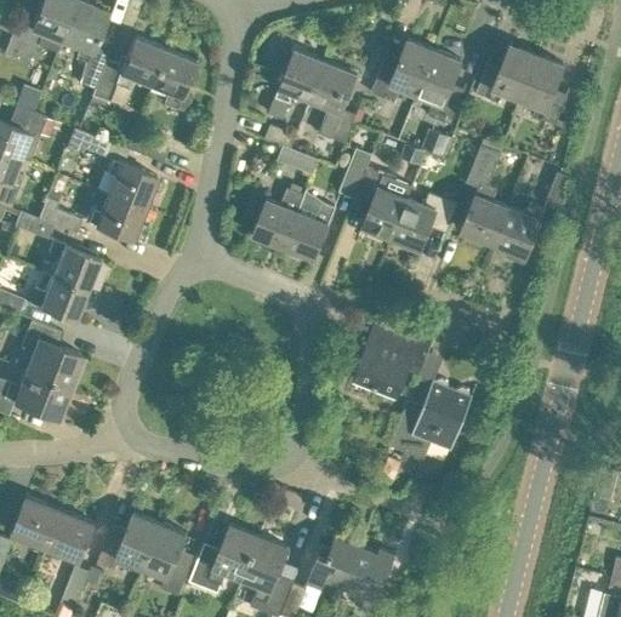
[(56,52),(60,41),(75,0),(40,0),(32,23),(17,18),(3,53),(17,60),(27,41),(56,52)]
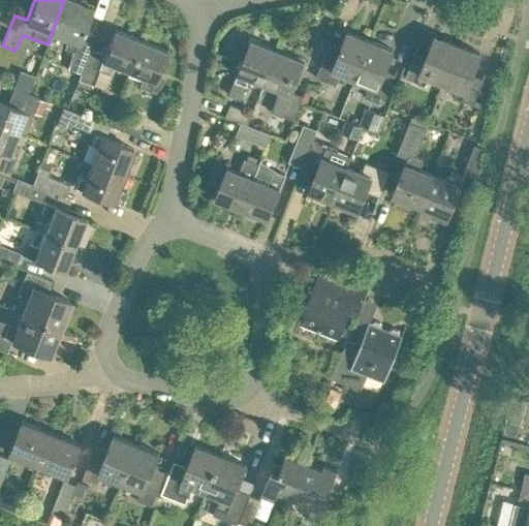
[(66,71),(80,76),(89,51),(91,45),(79,40),(91,9),(65,0),(64,0),(51,35),(73,44),(66,71)]
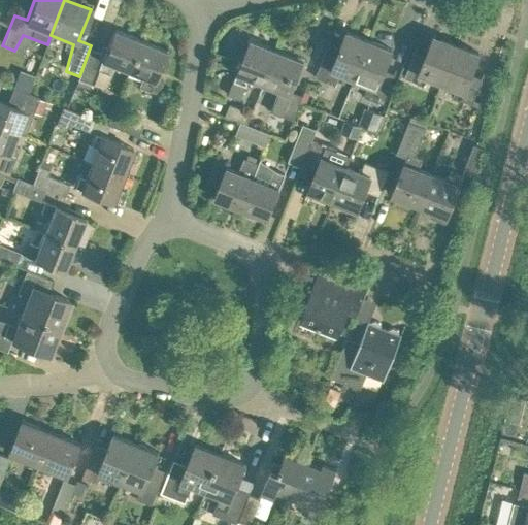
[(0,26),(7,29),(11,21),(0,15),(0,26)]
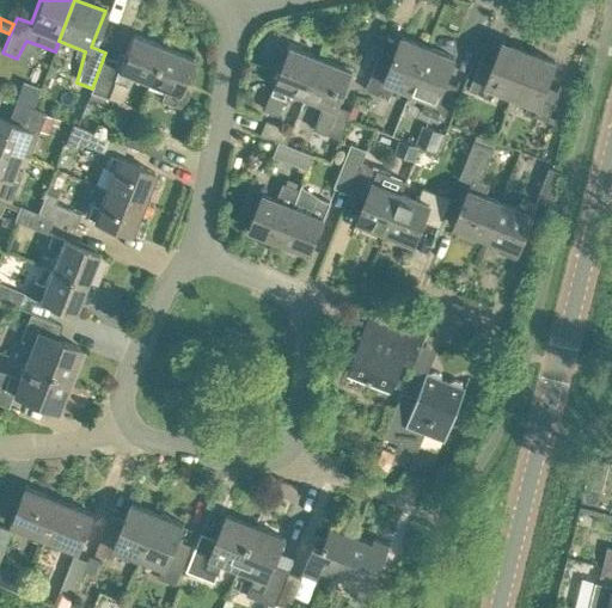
[(130,78),(147,85),(161,49),(130,37),(118,66),(103,59),(92,88),(89,94),(106,102),(112,84),(126,88),(130,78)]
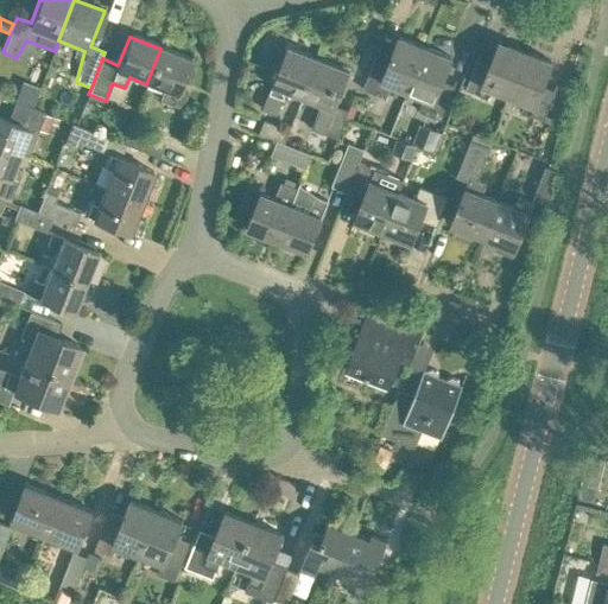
[(391,87),(407,93),(425,49),(399,38),(392,57),(379,52),(363,91),(386,100),(391,87)]
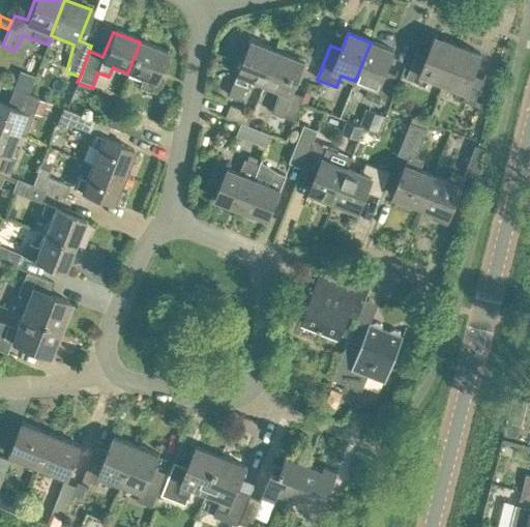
[(429,80),(443,85),(459,47),(436,37),(430,54),(417,49),(406,80),(425,87),(429,80)]
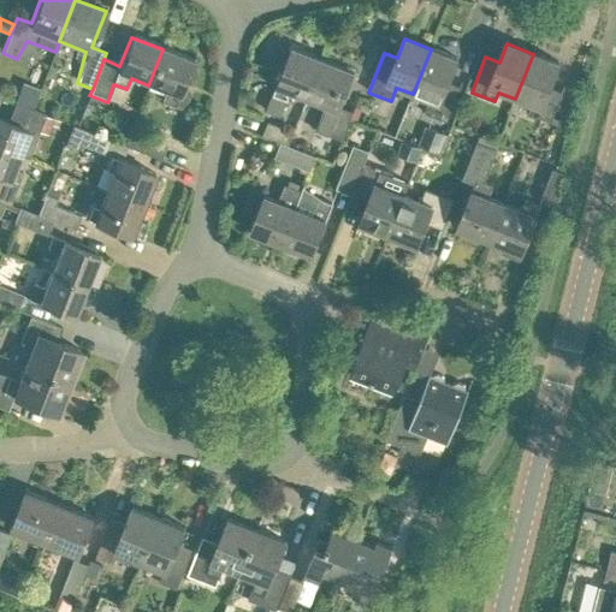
[(290,94),(307,101),(323,60),(291,48),(266,113),(280,118),(290,94)]
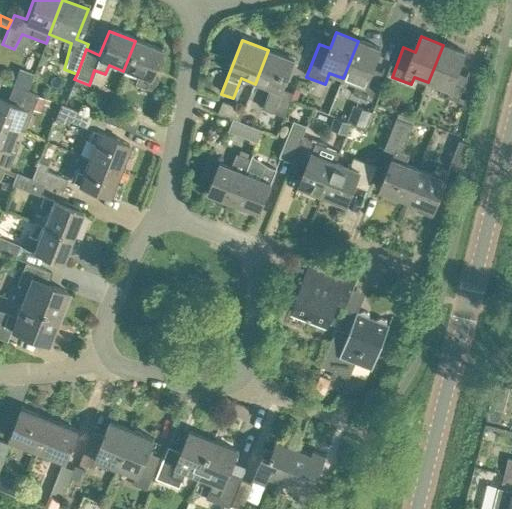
[(135,41),(123,71),(137,76),(133,85),(145,90),(161,51),(135,41)]
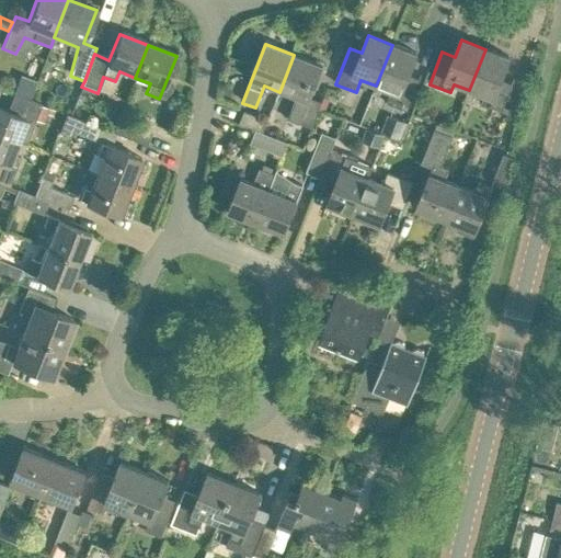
[(392,45),(376,86),(391,92),(386,104),(407,113),(422,77),(410,71),(416,55),(392,45)]
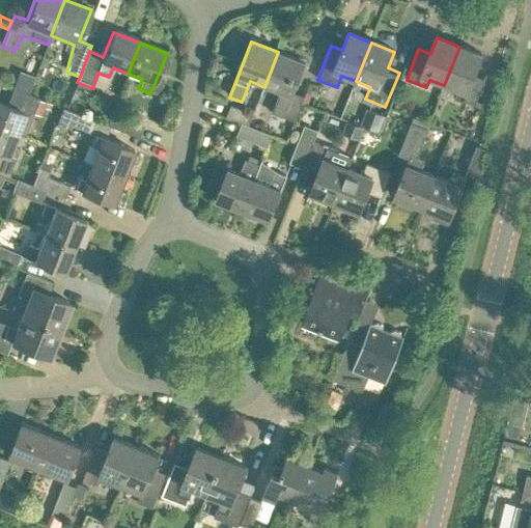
[(459,47),(444,85),(458,90),(455,99),(475,107),(486,76),(475,72),(482,55),(459,47)]
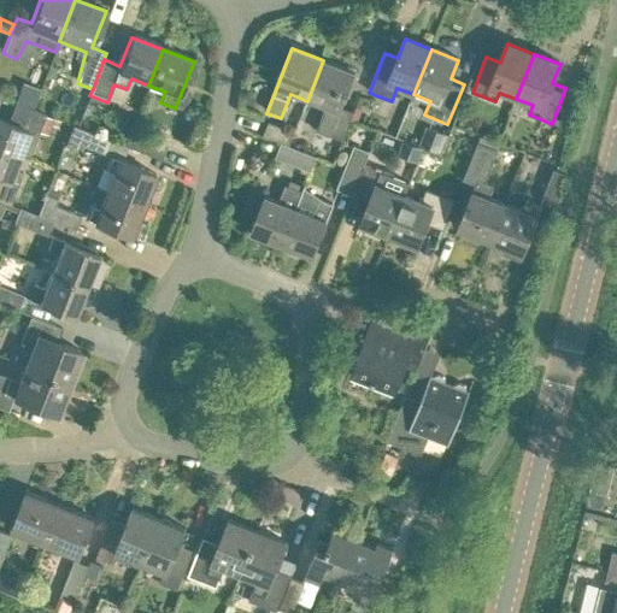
[(323,60),(307,101),(325,107),(316,133),(342,142),(354,115),(341,108),(356,72),(323,60)]
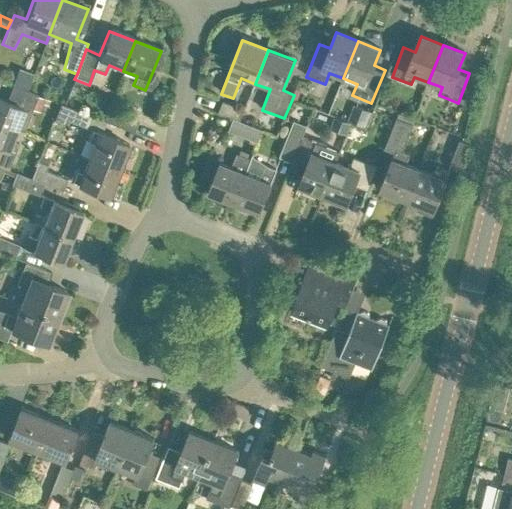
[(0,101),(0,125),(15,131),(20,120),(27,123),(31,111),(39,114),(42,106),(47,107),(49,103),(37,98),(37,97),(12,87),(5,103),(0,101)]
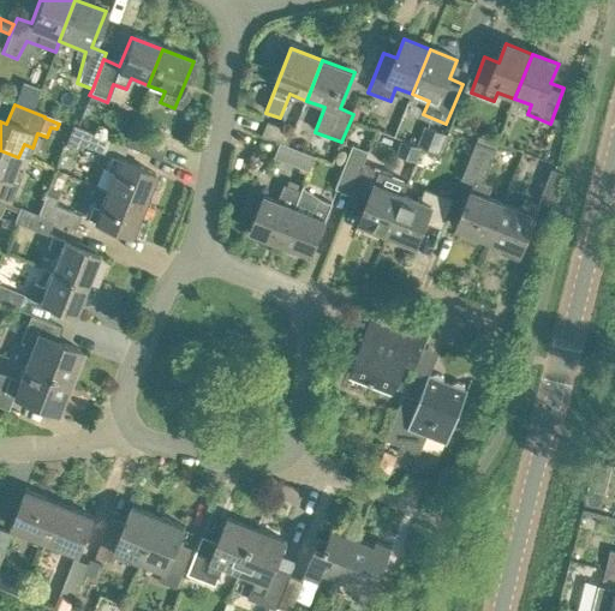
[(262,137),(280,144),(288,148),(293,133),(268,123),(262,137)]
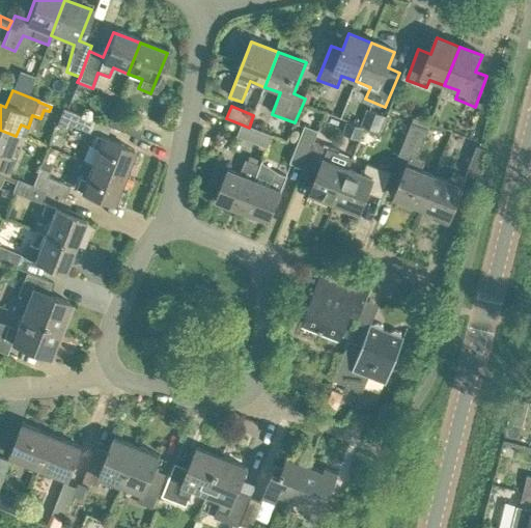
[(67,126),(90,135),(94,122),(62,110),(55,128),(65,131),(67,126)]
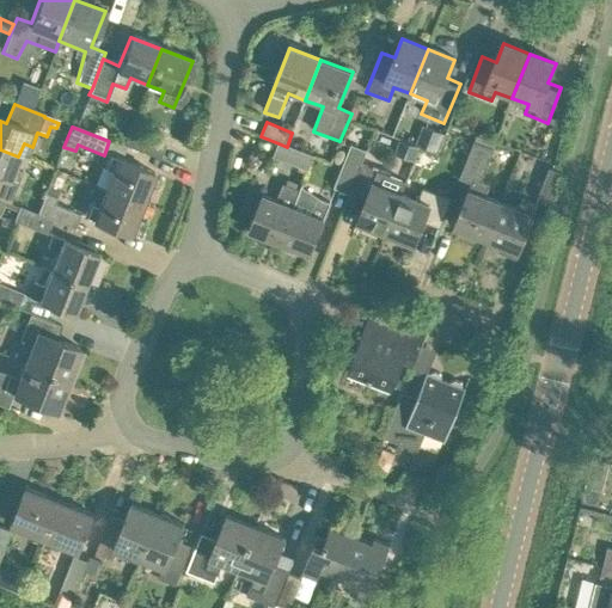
[(436,154),(444,136),(422,128),(415,146),(436,154)]
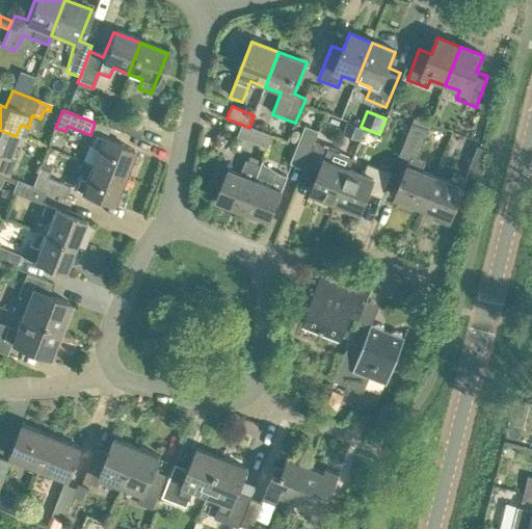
[(107,127),(137,139),(142,127),(111,114),(107,127)]
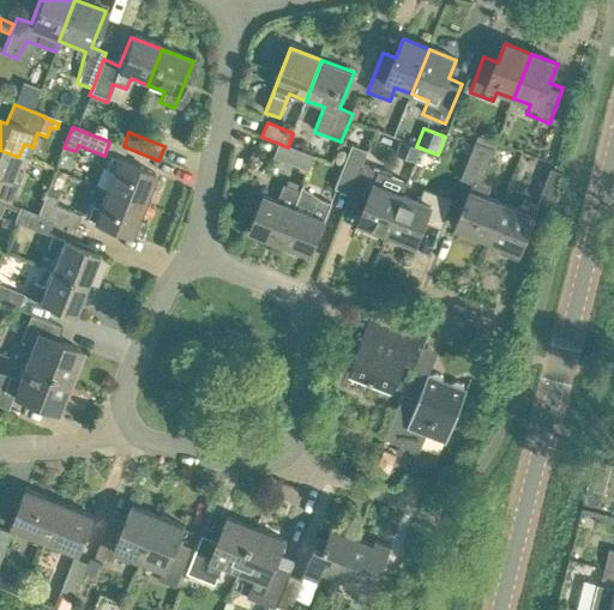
[(421,150),(401,143),(396,156),(415,164),(421,150)]
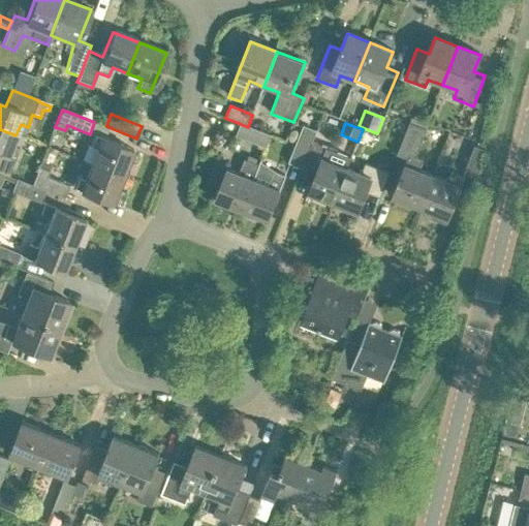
[(248,127),(241,124),(236,136),(266,149),(271,136),(248,127)]
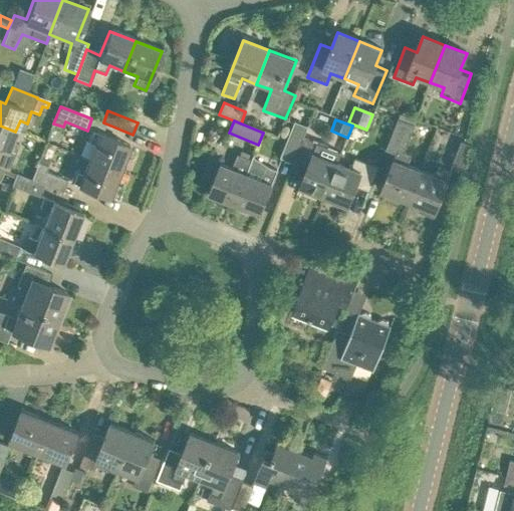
[(403,200),(409,202),(421,171),(407,166),(411,156),(405,153),(415,126),(398,120),(386,152),(396,156),(381,192),(389,195),(390,201),(398,204),(403,200)]
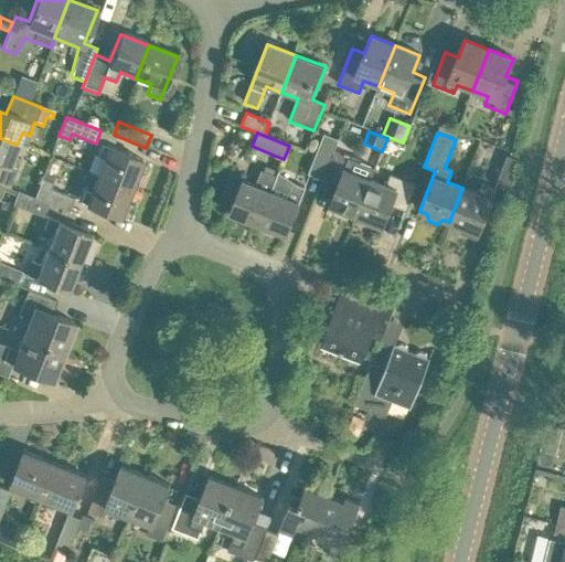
[(311,169),(326,175),(333,154),(338,141),(324,137),(311,169)]
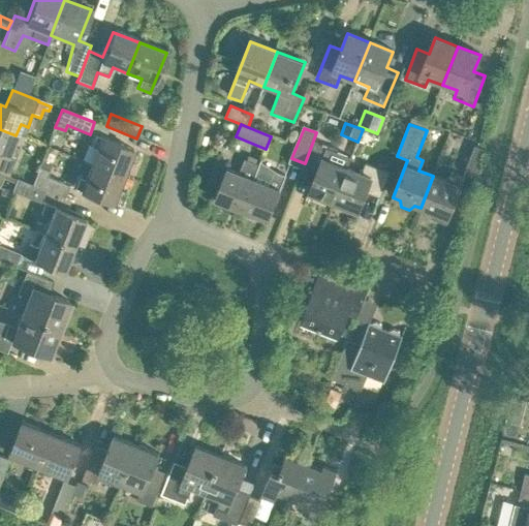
[(16,135),(0,129),(0,174),(8,177),(19,151),(10,148),(16,135)]
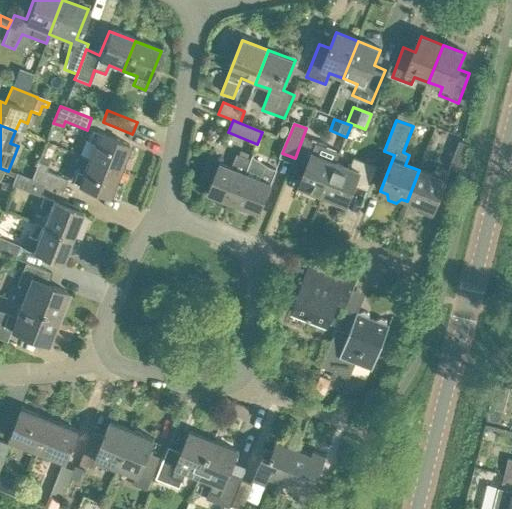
[(94,145),(88,160),(117,172),(128,146),(90,131),(86,142),(94,145)]
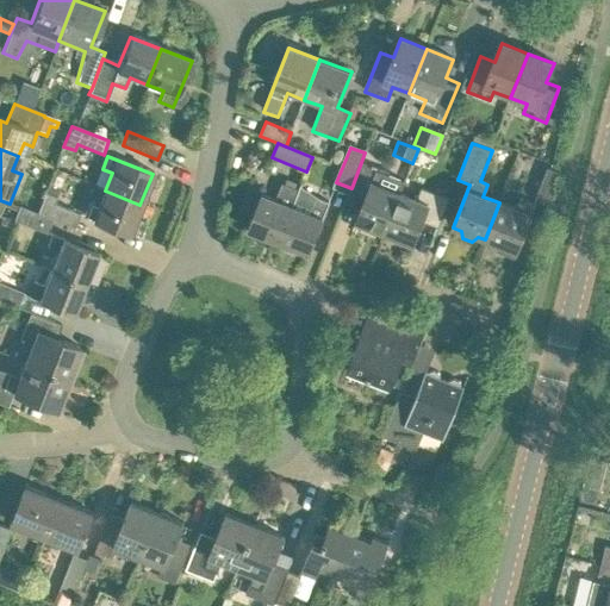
[(355,223),(384,233),(399,194),(383,187),(387,176),(360,166),(352,188),(346,201),(362,207),(355,223)]
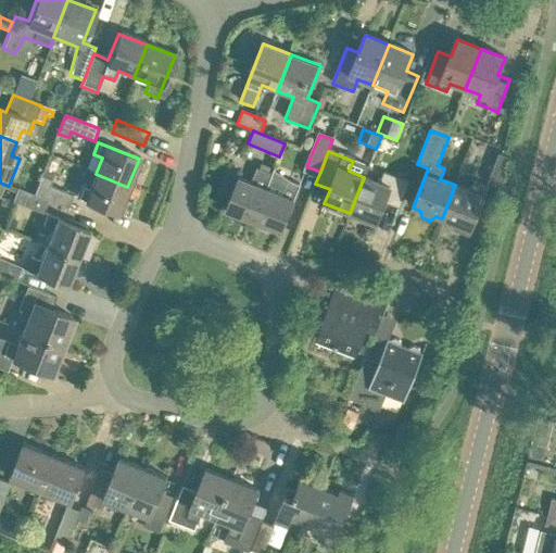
[(488,183),(501,188),(503,180),(509,158),(498,153),(488,183)]
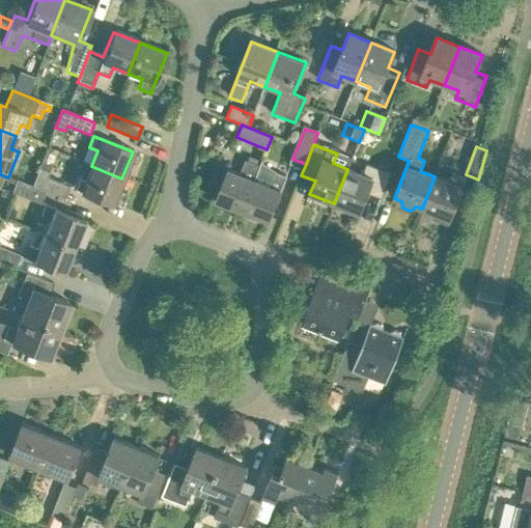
[(215,201),(242,212),(262,159),(251,155),(248,162),(245,161),(240,174),(227,170),(215,201)]
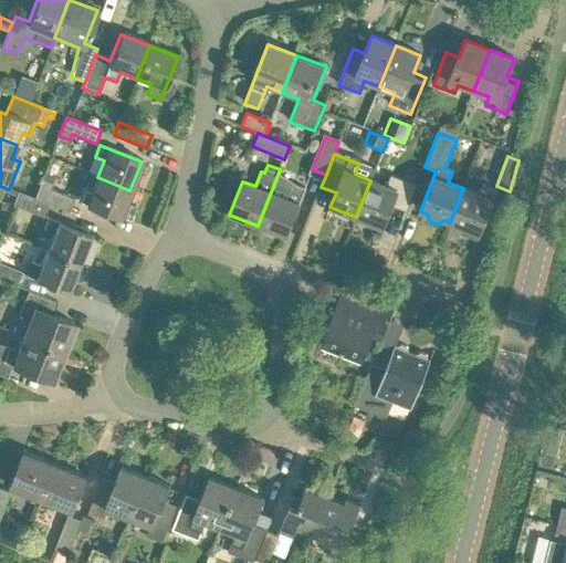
[(280,169),(258,226),(286,237),(305,189),(297,186),(279,174),(281,169),(280,169)]
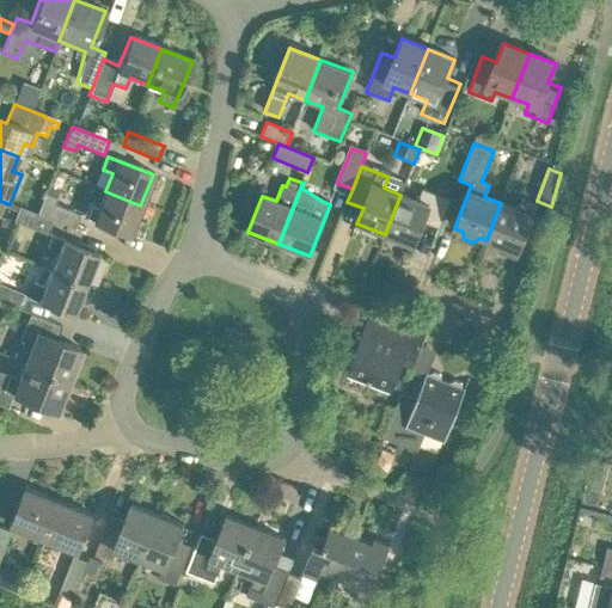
[(401,195),(385,234),(414,246),(420,231),(435,237),(450,201),(422,190),(418,202),(401,195)]
